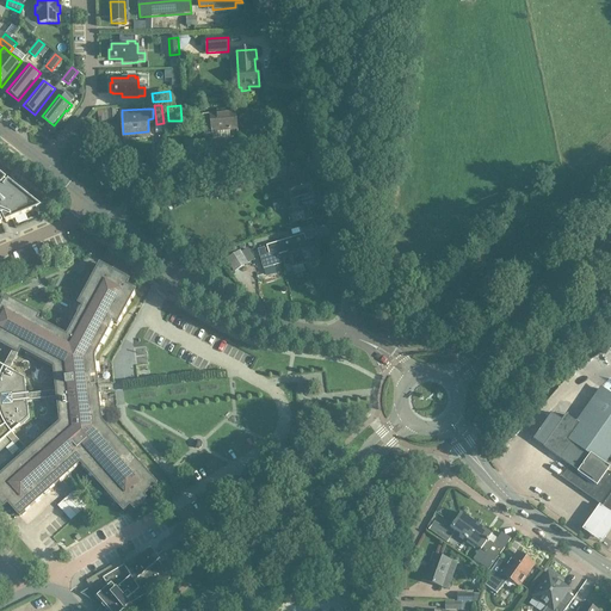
[(235,112),(202,116),(198,116),(199,127),(203,125),(204,137),(213,136),(214,140),(230,139),(230,130),(236,130),(235,112)]
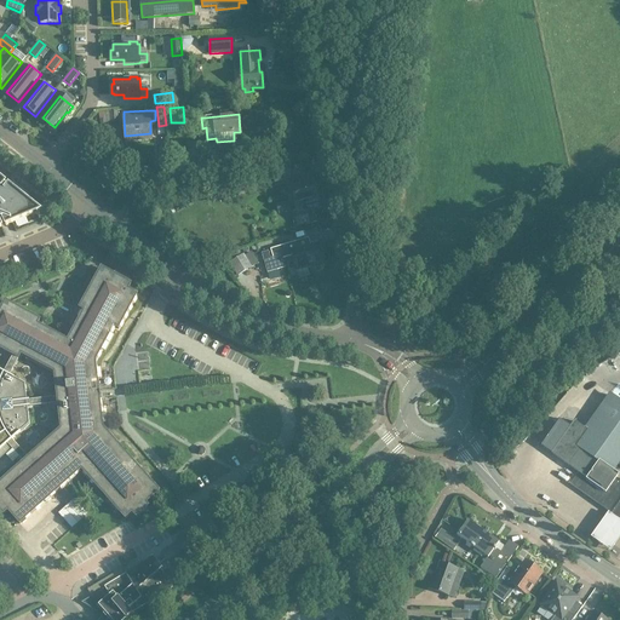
[(188,165),(191,181),(210,177),(206,161),(188,165)]
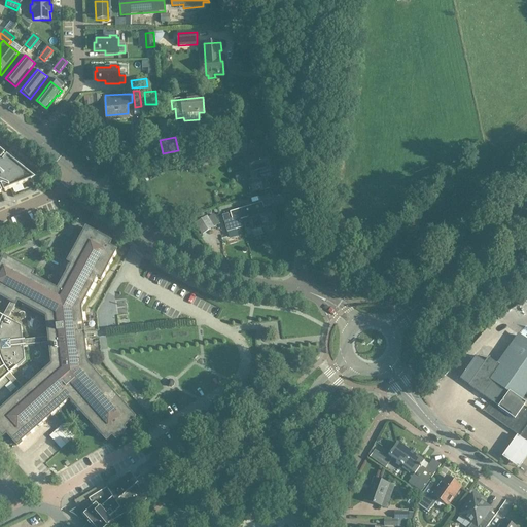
[(243,139),(231,142),(235,155),(247,151),(243,139)]
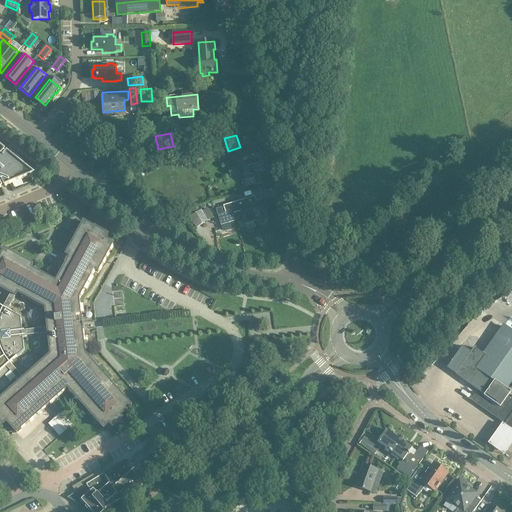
[(194,150),(198,160),(215,155),(211,144),(194,150)]
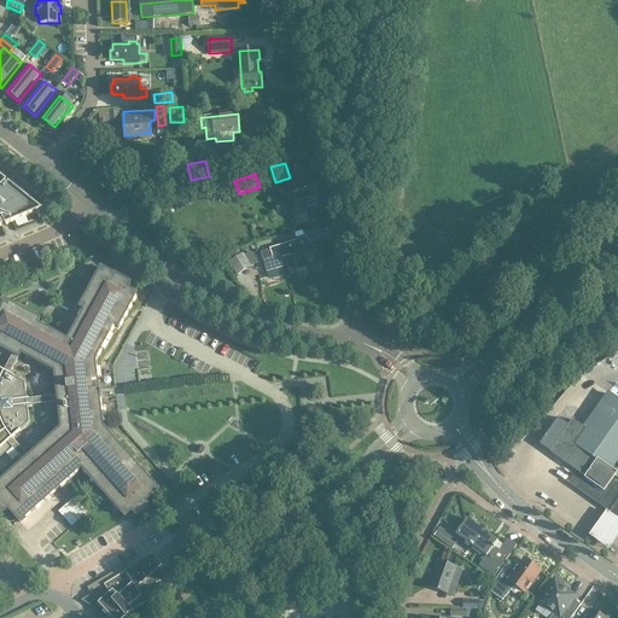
[(0,227),(3,227),(1,226),(5,223),(6,226),(41,211),(9,186),(7,187),(5,185),(6,182),(0,178),(0,227)]
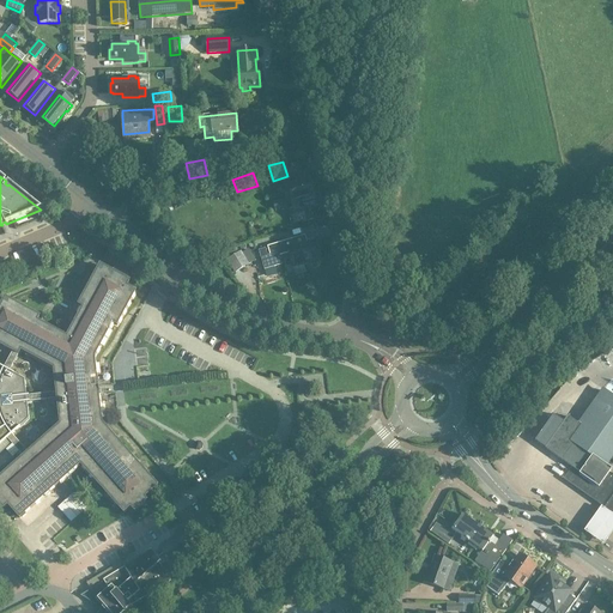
[(316,206),(314,196),(309,177),(286,183),(292,204),(298,201),(301,210),(316,206)]
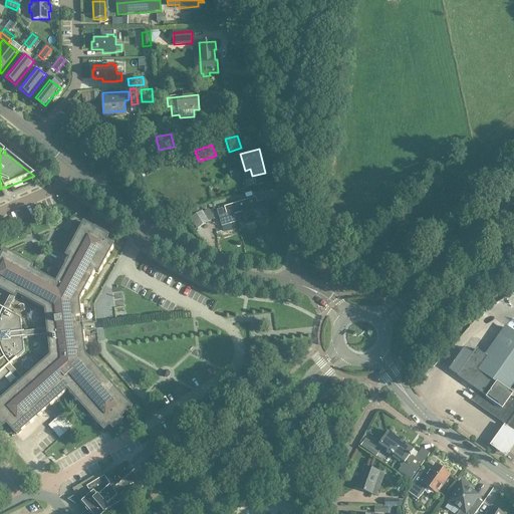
[(199,161),(195,151),(181,155),(185,166),(199,161)]
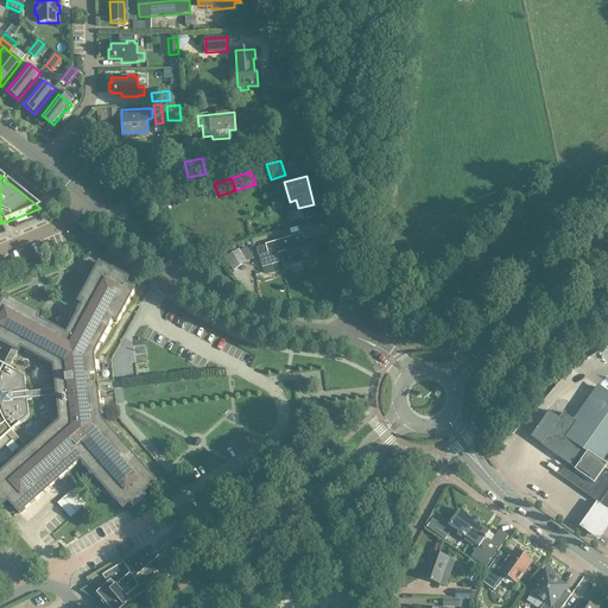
[(282,192),(267,195),(270,202),(271,202),(273,210),(285,208),(282,192)]
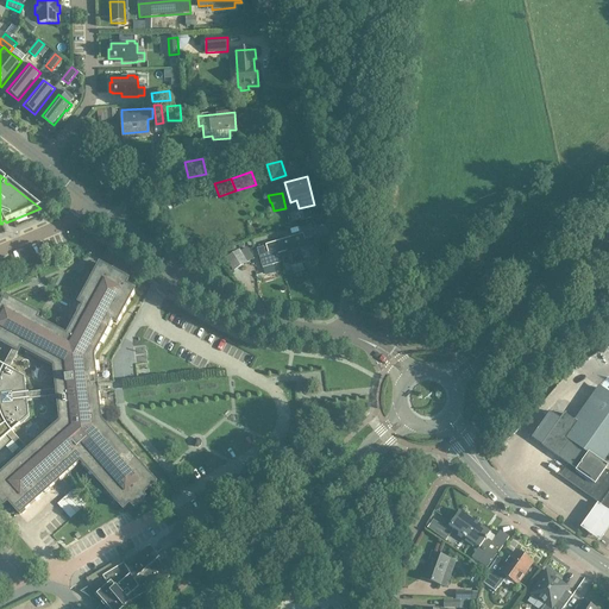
[(305,220),(314,218),(311,207),(301,209),(305,220)]
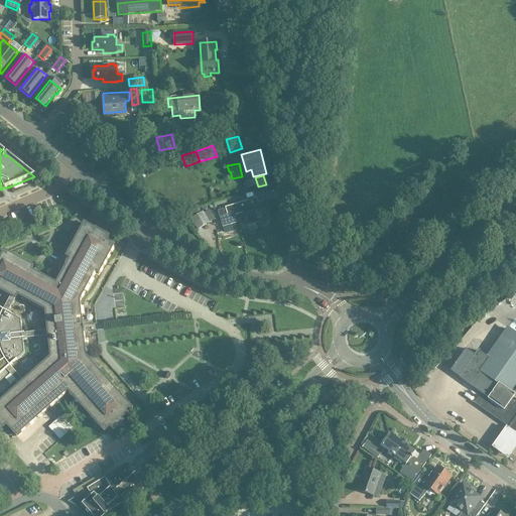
[(269,218),(265,203),(248,208),(246,201),(226,207),(228,214),(226,214),(224,209),(218,210),(223,226),(238,222),(236,215),(244,213),(247,224),(257,221),(257,223),(259,225),(263,223),(264,221),(264,219),(269,218)]
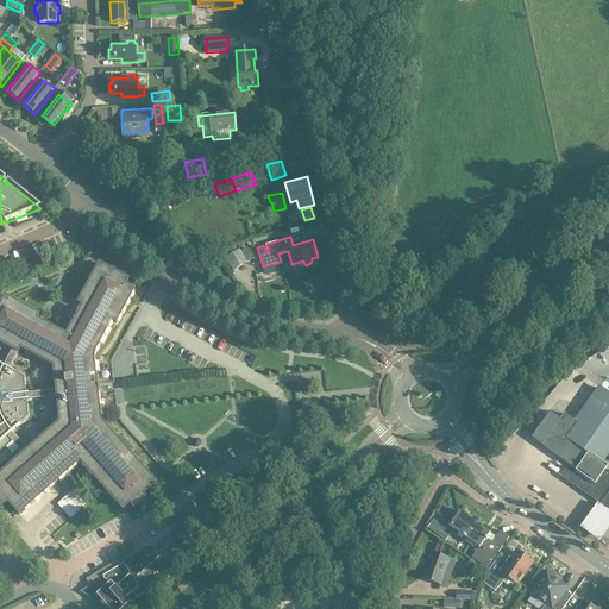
[(232,271),(246,263),(239,250),(225,258),(232,271)]
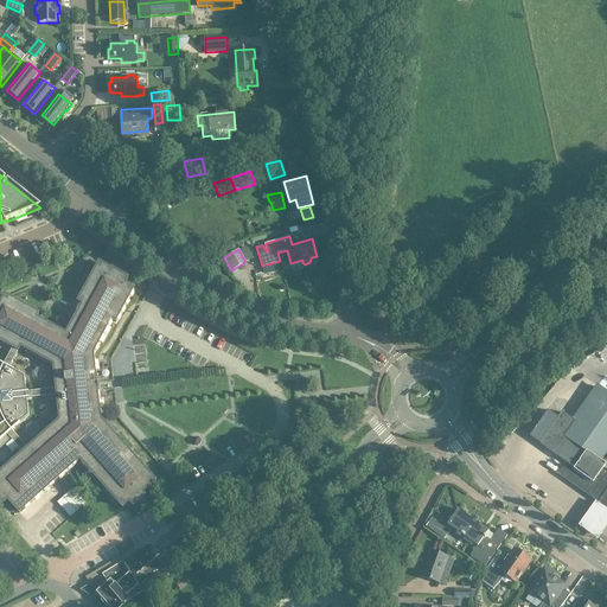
[(128,279),(100,263),(78,301),(83,304),(66,333),(37,318),(39,313),(6,295),(0,304),(0,339),(12,347),(4,363),(0,360),(0,439),(7,433),(24,452),(0,473),(0,498),(4,503),(8,499),(19,512),(80,459),(123,506),(129,500),(134,505),(145,496),(142,492),(155,481),(101,420),(97,390),(100,390),(98,382),(91,383),(89,374),(95,372),(93,353),(112,319),(116,321),(134,288),(126,283),(128,279)]
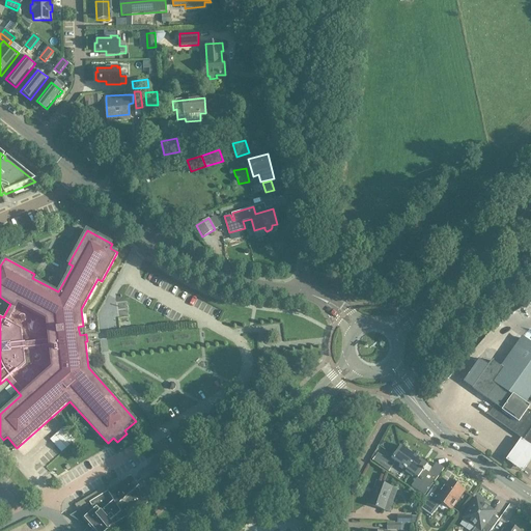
[(501,367),(500,367),(501,368),(491,382),(498,387),(488,400),(496,406),(486,419),(520,442),(530,425),(530,414),(526,411),(529,408),(525,404),(530,395),(530,344),(525,340),(504,369),(501,367)]
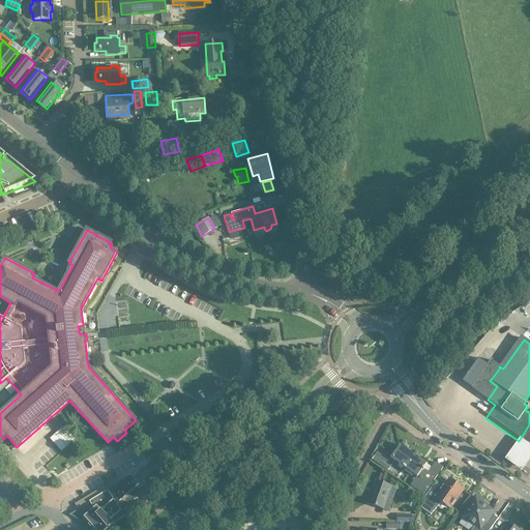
[(472,388),(488,400),(497,386),(490,381),(500,367),(499,366),(491,361),(472,388)]
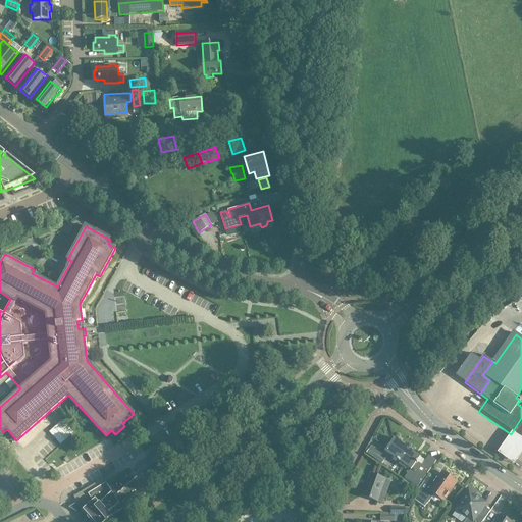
[(50,423),(63,434),(70,426),(58,415),(50,423)]
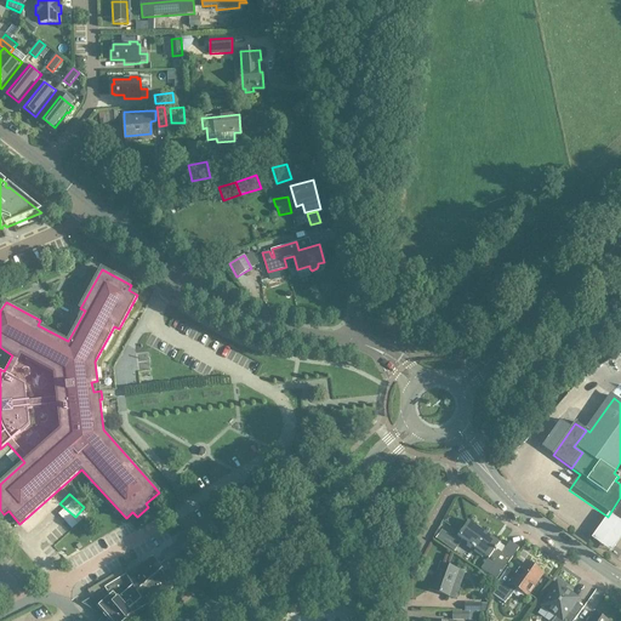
[(620,501),(610,516),(620,523),(620,501)]
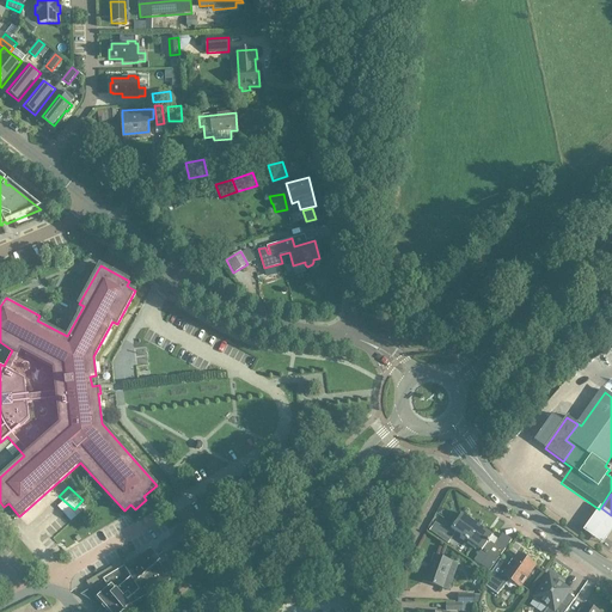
[(605,545),(611,534),(611,512),(603,506),(585,531),(605,545)]
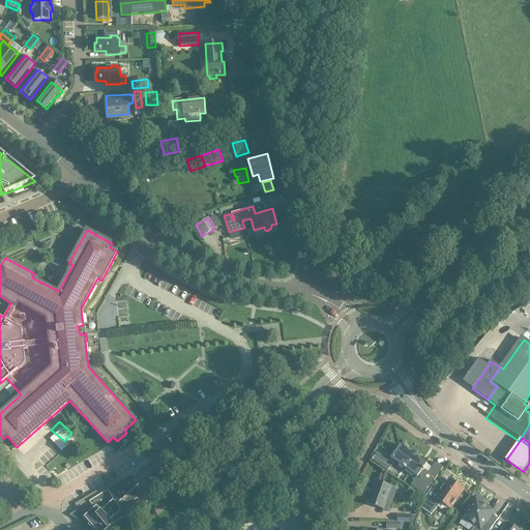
[(410,486),(415,490),(423,495),(442,468),(435,462),(428,472),(423,469),(424,468),(423,468),(427,464),(400,445),(390,459),(416,477),(410,486)]
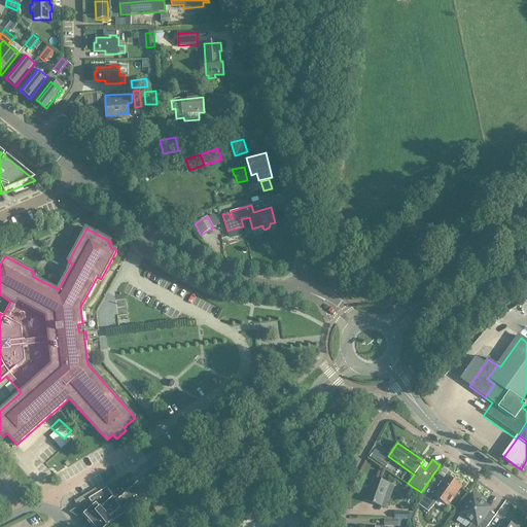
[(380,453),(375,450),(371,457),(375,460),(380,453)]
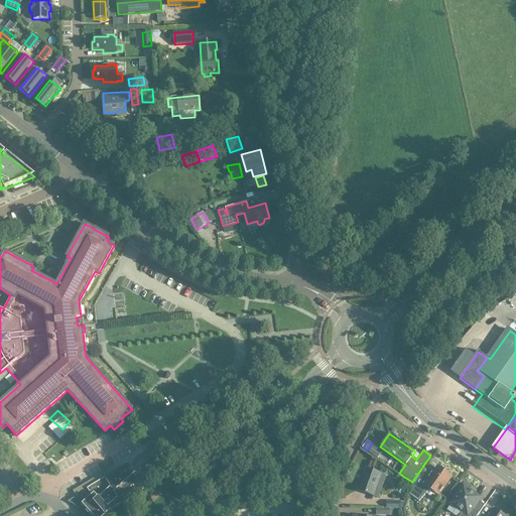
[(133,474),(135,472),(128,463),(105,477),(106,479),(90,488),(93,493),(82,503),(93,515),(103,515),(111,510),(109,508),(141,488),(133,474)]
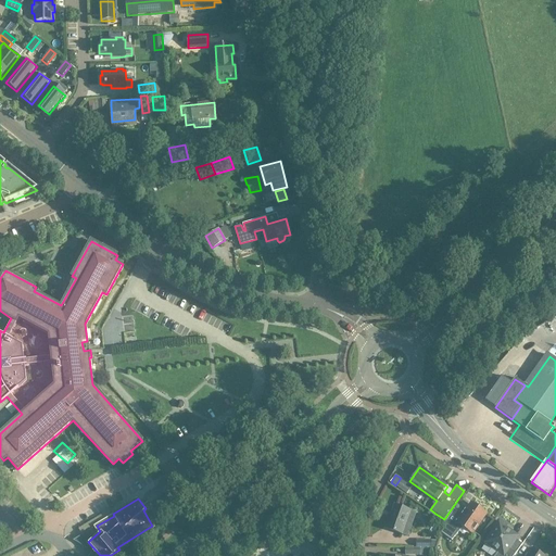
[(443,525),(443,526),(441,532),(451,540),(463,527),(471,532),(484,514),(471,504),(466,510),(465,509),(462,515),(454,509),(443,525)]
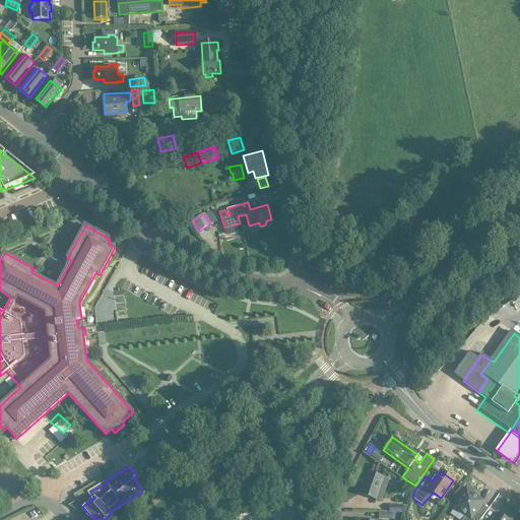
[(367,478),(361,495),(376,501),(384,477),(370,473),(368,479),(367,478)]
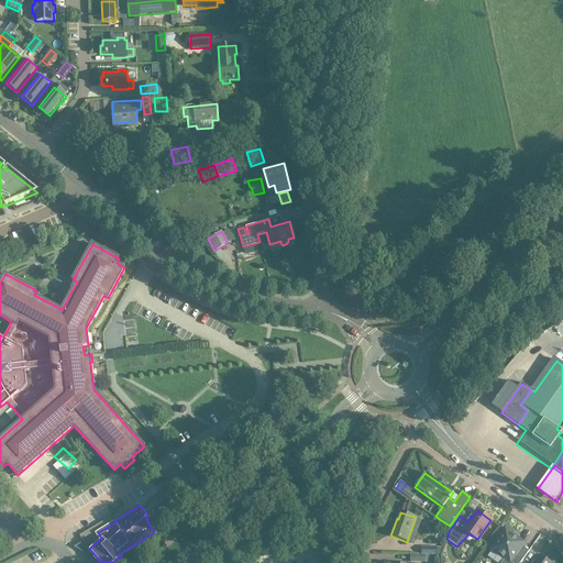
[(519,562),(522,560),(515,555),(523,543),(511,536),(512,533),(505,528),(499,536),(500,537),(492,550),(505,559),(500,562),(519,562)]
